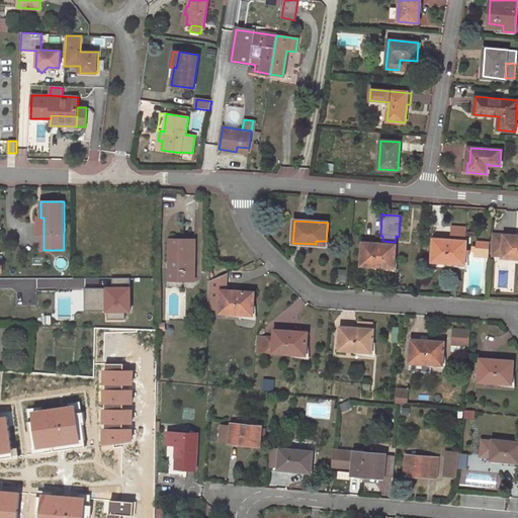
[(452,232),(452,240),(466,241),(466,233),(452,232)]
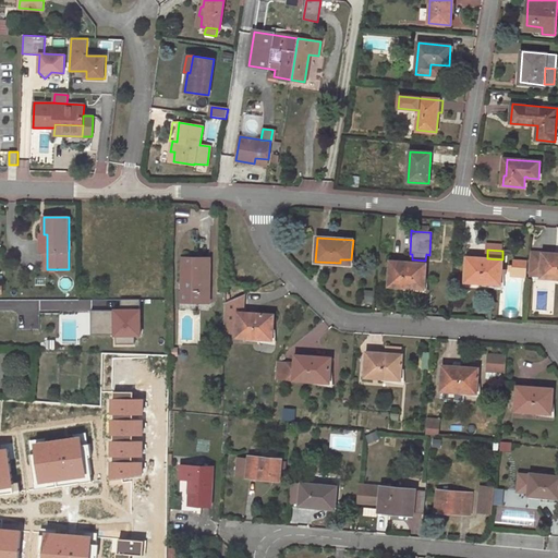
[(557,254),(531,253),(530,276),(557,278),(557,254)]
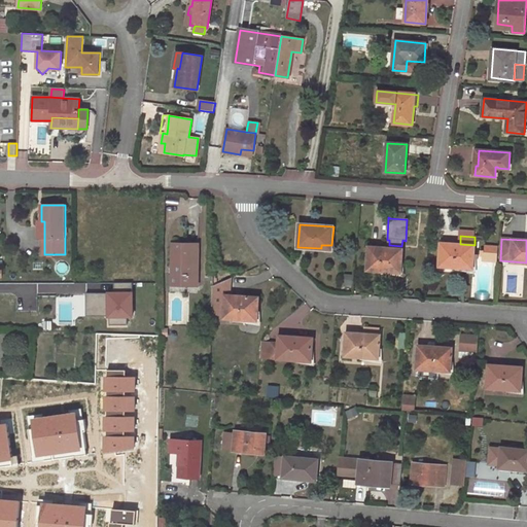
[(460,244),(441,243),(440,266),(463,268),(463,264),(472,264),(475,245),(460,244)]
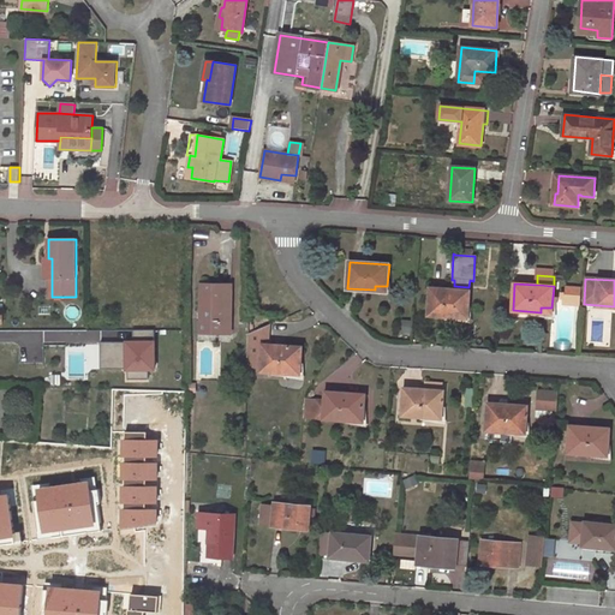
[(232,286),(201,285),(201,333),(228,333),(228,299),(232,299),(232,286)]
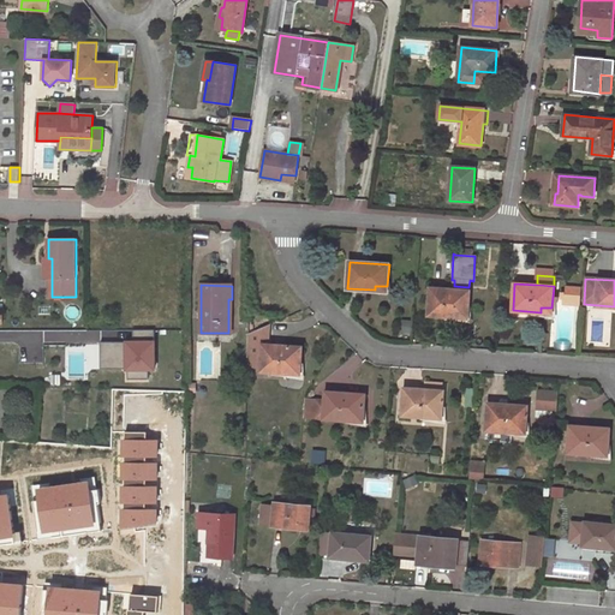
[(467,314),(469,292),(430,288),(429,316),(454,317),(454,312),(467,314)]
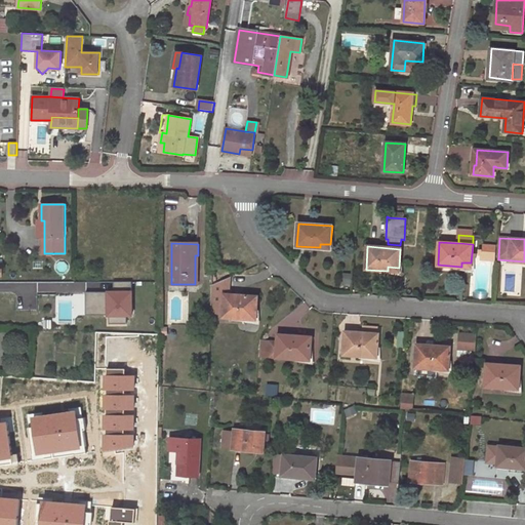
[(483,250),(478,249),(477,259),(494,261),(495,252),(483,251),(483,250)]
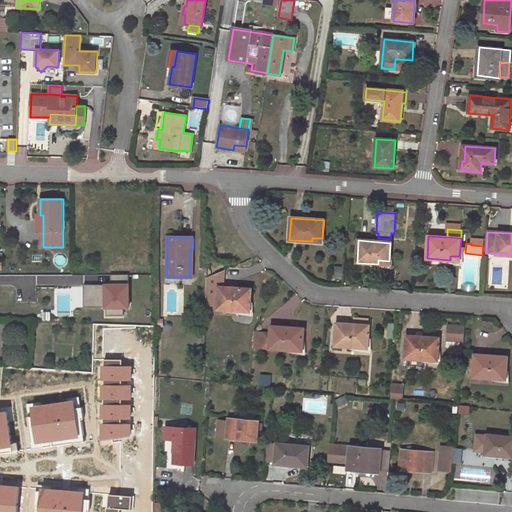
[(218,306),(218,309),(241,311),(241,308),(250,308),(252,289),(226,287),(226,270),(205,279),(205,306),(218,306)]
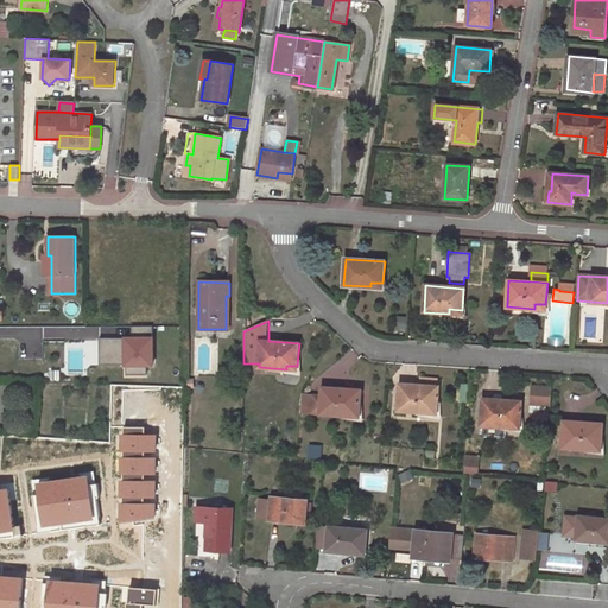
[(124,337),(96,337),(97,356),(124,356),(124,363),(124,374),(144,374),(144,365),(150,365),(150,325),(130,325),(130,337),(130,343),(124,343),(124,337)]
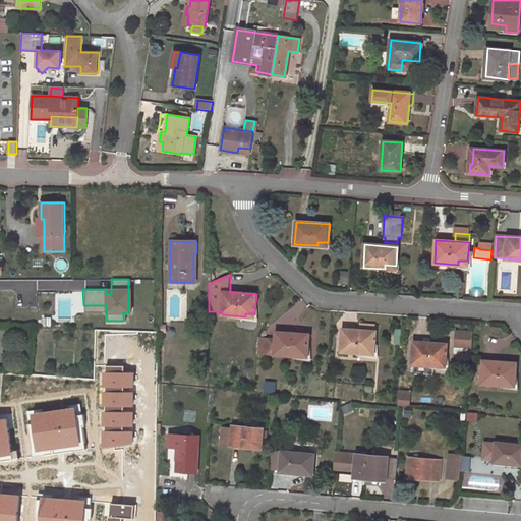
[(342,330),(341,352),(364,353),(364,350),(373,350),(375,332),(359,331),(342,330)]
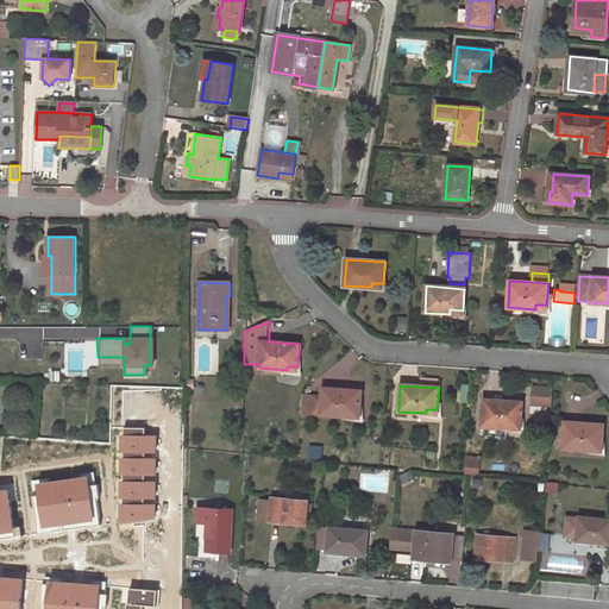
[(359,413),(362,390),(322,388),(322,396),(321,415),(347,416),(347,413),(359,413)]
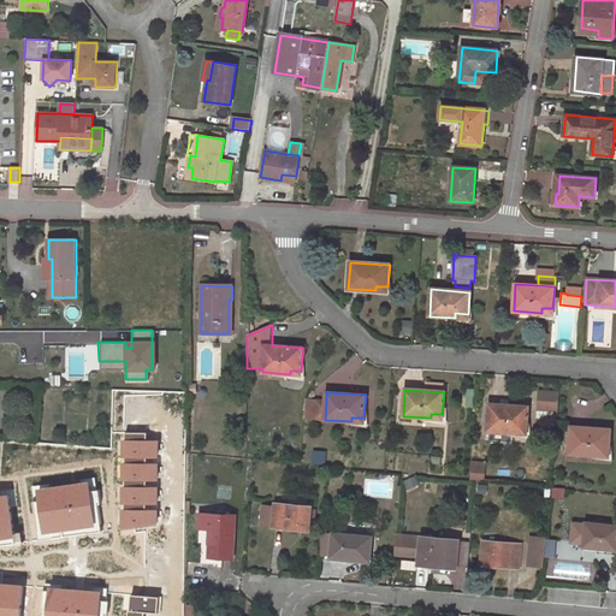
[(558,394),(539,392),(538,410),(557,413),(558,394)]
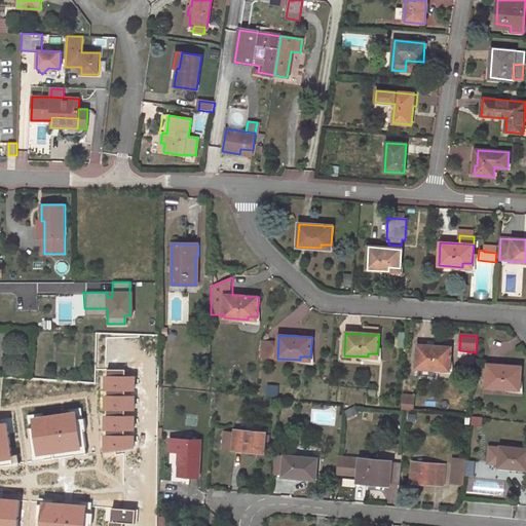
[(278,342),(261,341),(259,357),(277,359),(278,342)]
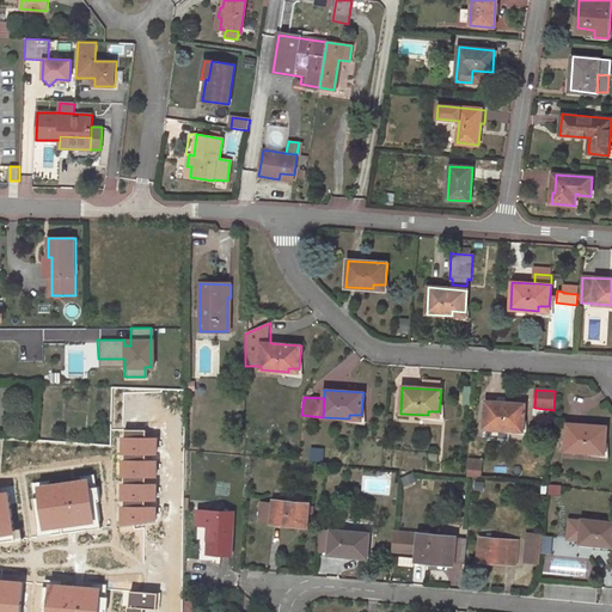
[(485,402),(484,428),(510,430),(510,427),(522,427),(524,404),(485,402)]
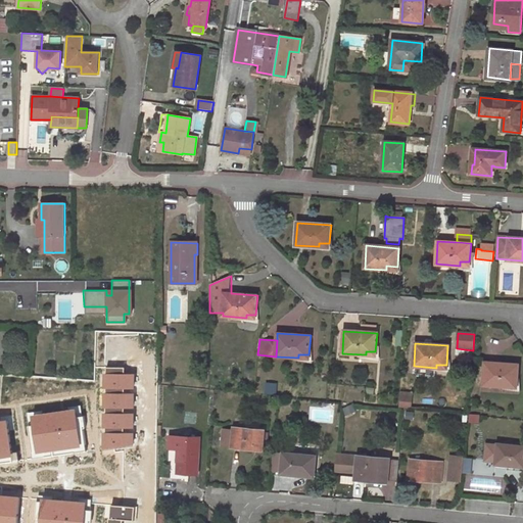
[(485,363),(483,385),(507,386),(507,383),(517,384),(518,368),(518,365),(485,363)]
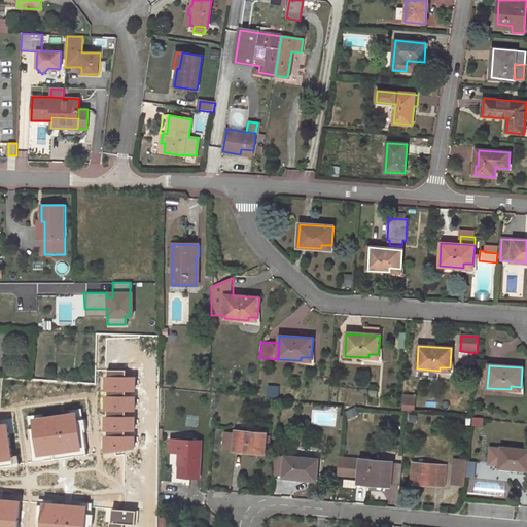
[(126,371),(107,371),(107,378),(106,378),(106,390),(107,390),(107,397),(106,397),(106,410),(107,410),(107,417),(106,417),(106,429),(107,430),(107,436),(105,436),(105,449),(105,452),(134,448),(134,437),(125,437),(126,430),(134,430),(134,418),(125,418),(125,410),(134,410),(134,397),(125,397),(125,390),(135,390),(135,378),(126,378),(126,371)]
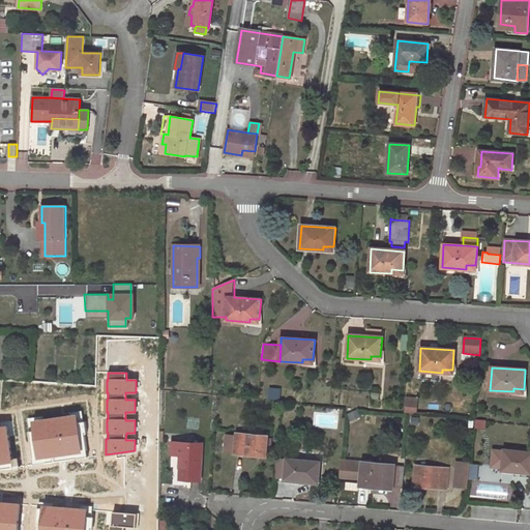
[(35,431),(29,432),(33,459),(45,457),(46,463),(76,459),(76,452),(87,450),(85,434),(87,434),(85,421),(78,422),(77,415),(34,421),(35,431)]
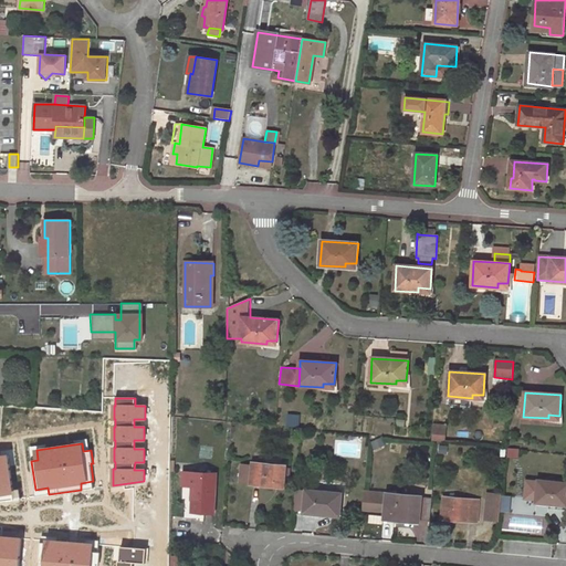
[(0,501),(14,500),(8,456),(1,457),(0,456),(0,454),(0,501)]
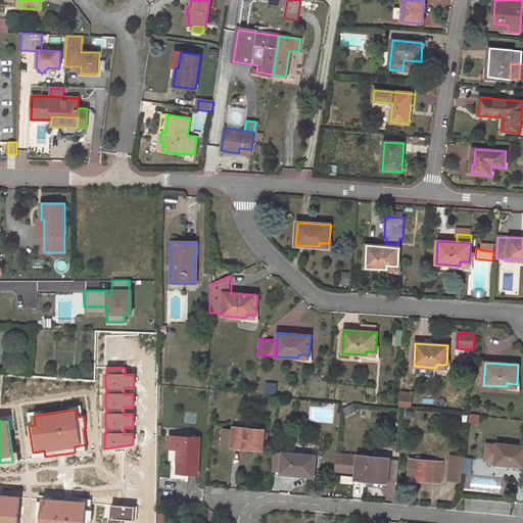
[(232,446),(233,429),(223,428),(222,445),(232,446)]
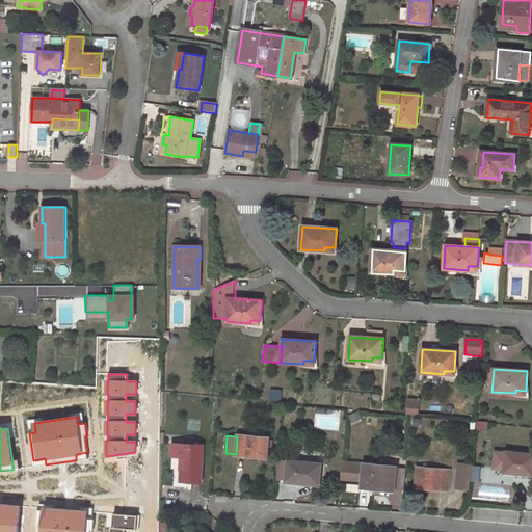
[(268,437),(237,435),(237,436),(236,454),(236,455),(266,457),(268,437)]
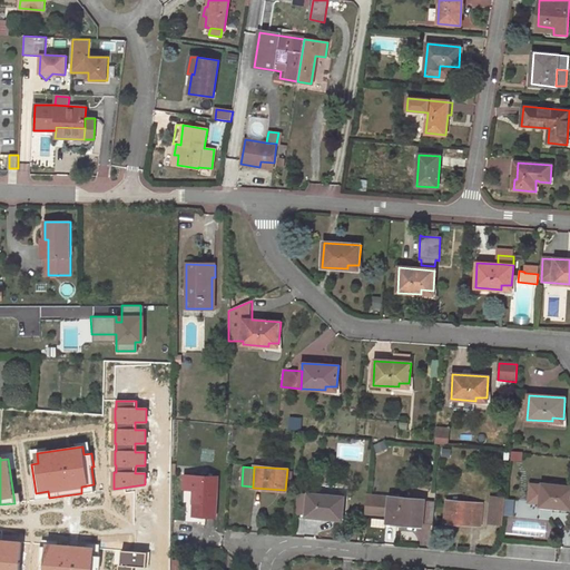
[(217,478),(185,475),(185,490),(195,491),(193,516),(215,517),(217,478)]
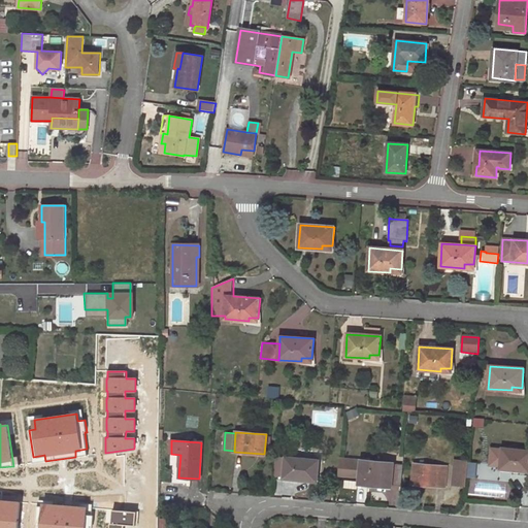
[(501,465),(502,450),(495,449),(493,465),(501,465)]
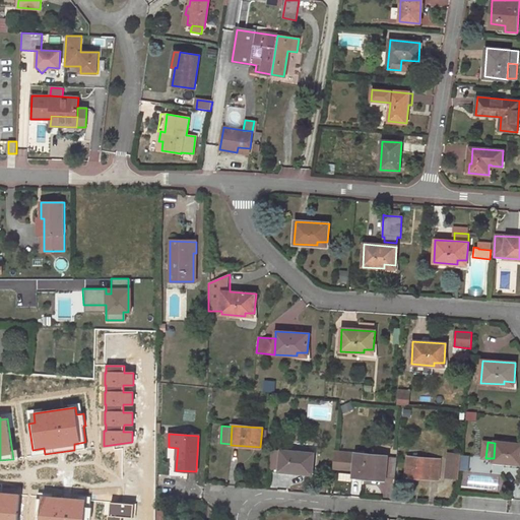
[(519,444),(495,442),(495,443),(494,458),(493,462),(503,462),(503,466),(519,467),(519,444)]
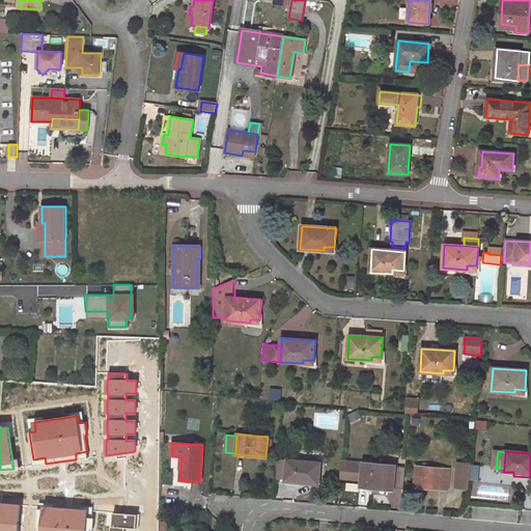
[(287,460),(287,463),(285,480),(285,481),(318,484),(320,464),(287,460)]
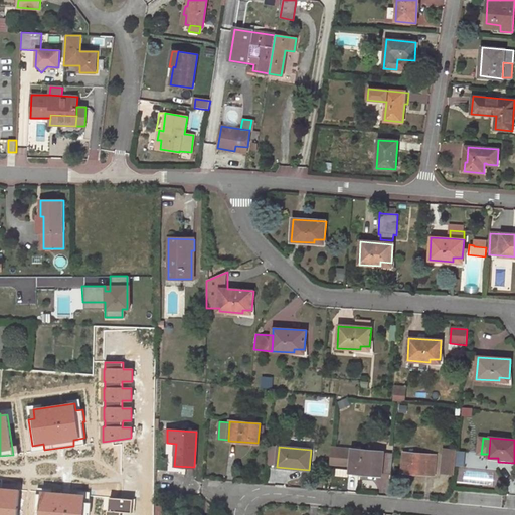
[(331,466),(350,467),(350,447),(332,447),(331,466)]
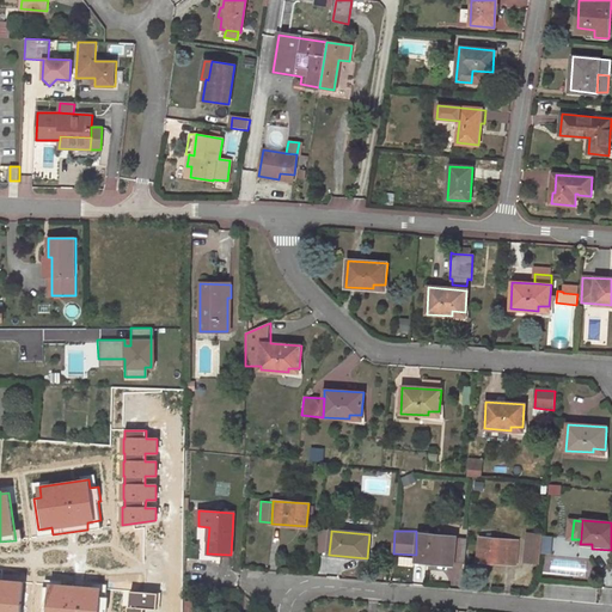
[(329,554),(331,533),(322,532),(320,552),(329,554)]
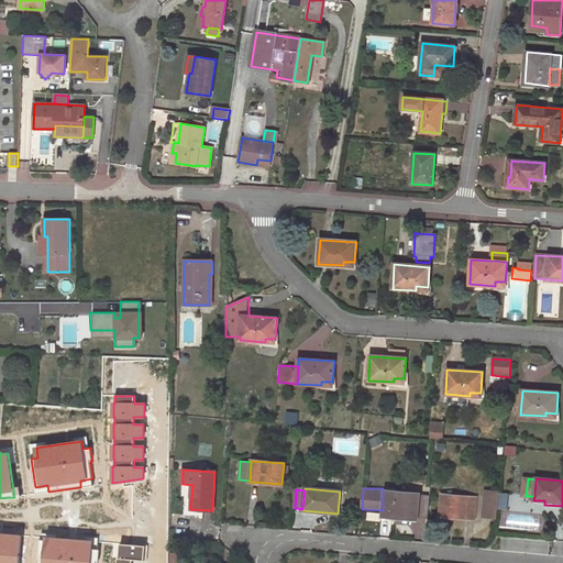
[(498,503),(499,490),(486,489),(485,501),(498,503)]
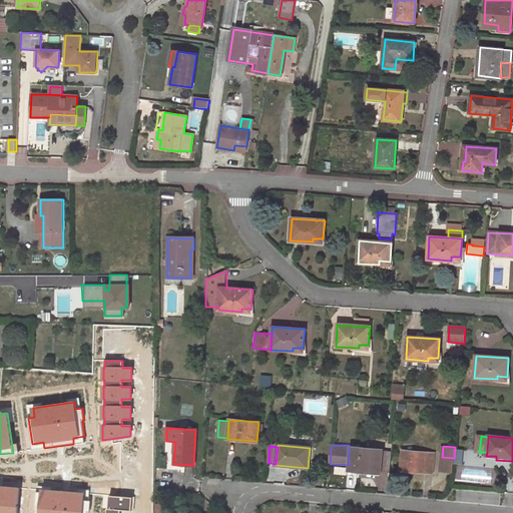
[(391,469),(392,452),(382,451),(382,450),(351,447),(349,471),(358,472),(358,470),(380,472),(381,468),(391,469)]
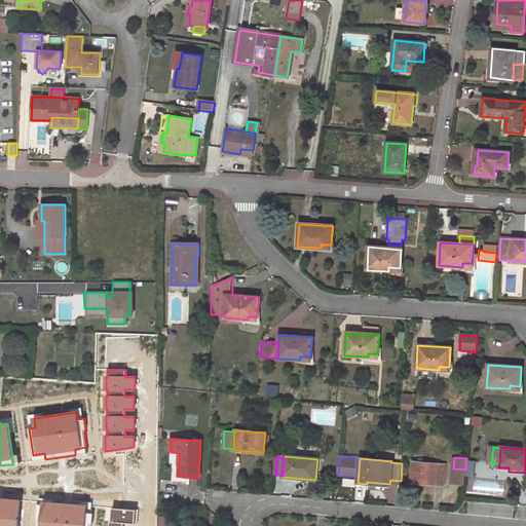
[(445,464),(412,462),(410,483),(443,486),(445,464)]
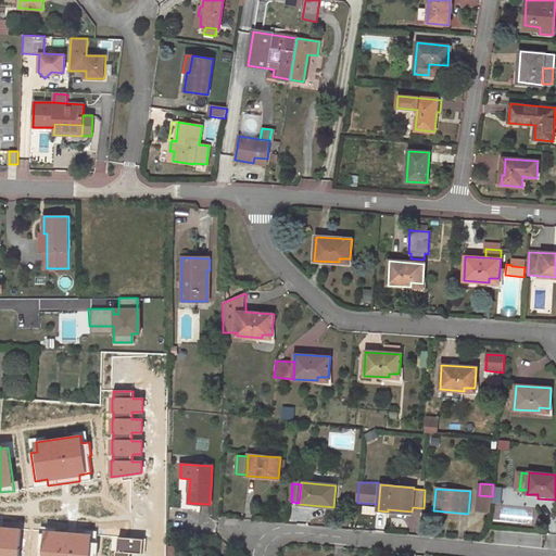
[(492,496),(479,495),(477,510),(491,512),(492,496)]
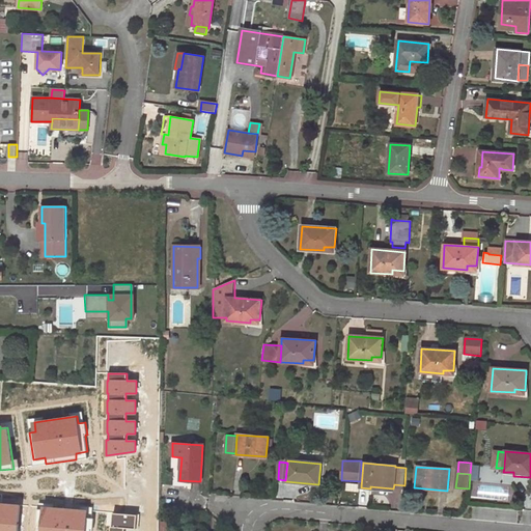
[(0,530),(18,530),(20,505),(0,503),(0,530)]
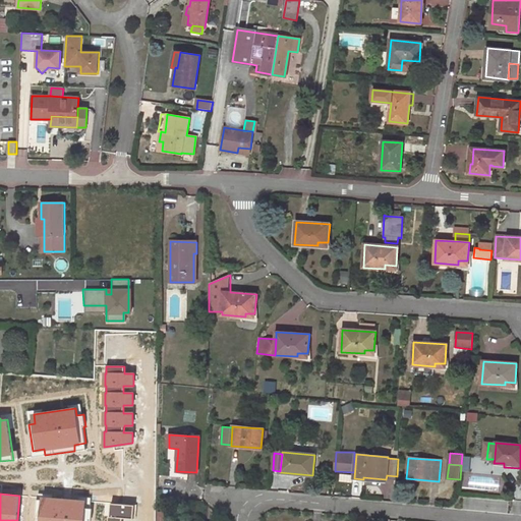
[(44,500),(37,499),(35,520),(89,520),(91,504),(85,503),(85,501),(44,498),(44,500)]
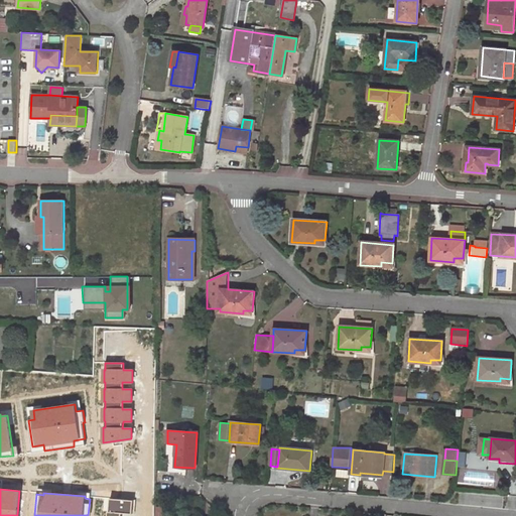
[(133,500),(110,498),(109,511),(108,511),(107,515),(128,515),(129,513),(132,513),(133,500)]
